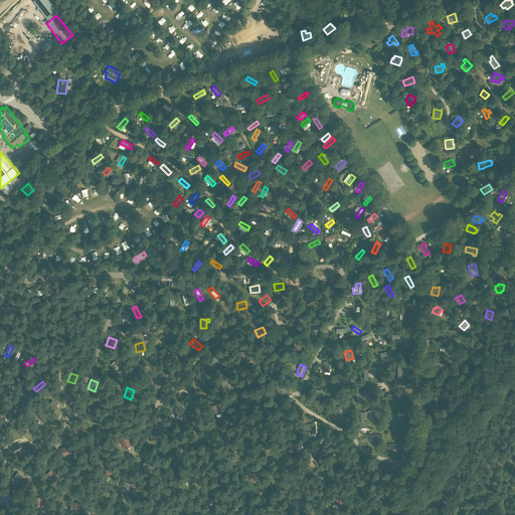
[(324,389),(321,389),(321,390),(316,389),(314,395),(323,397),(324,389)]
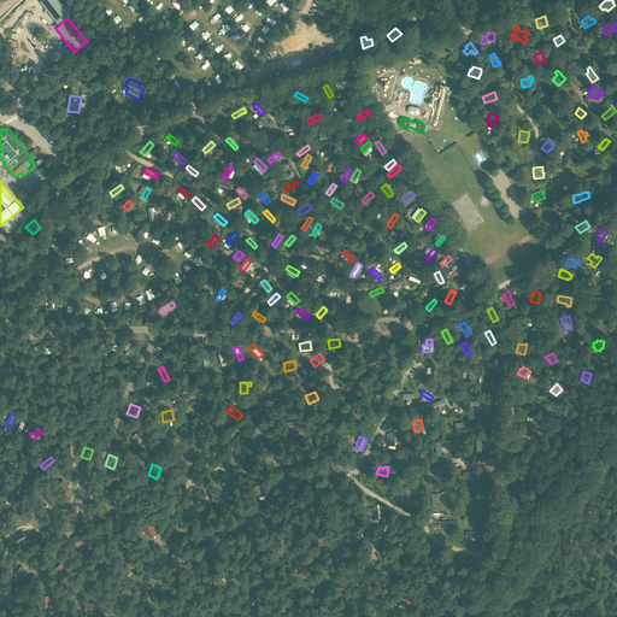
[(292,482),(288,482),(288,489),(297,488),(297,483),(298,483),(298,479),(291,480),(292,482)]
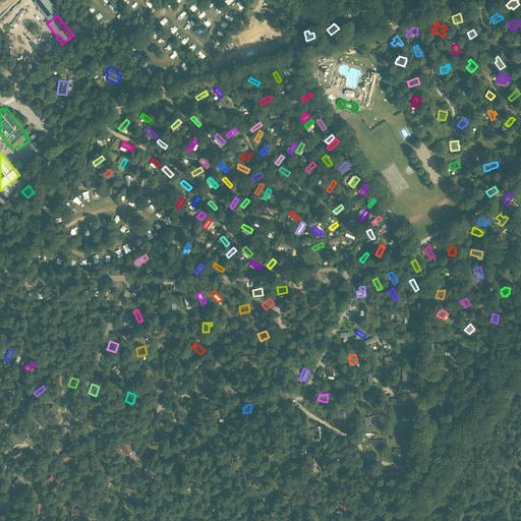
[(54,405),(49,409),(54,416),(60,412),(54,405)]
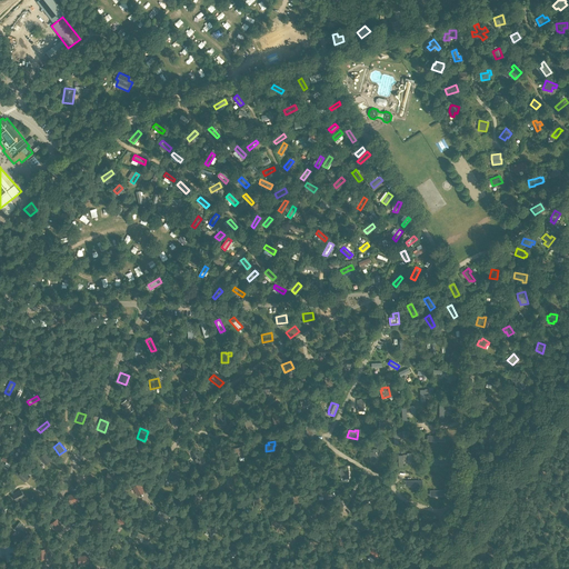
[(110,442),(101,448),(106,455),(113,450),(110,442)]
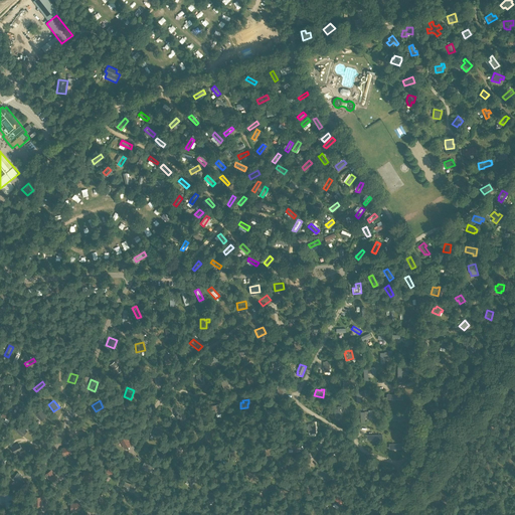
[(217,414),(222,413),(220,404),(211,406),(212,410),(215,409),(217,414)]
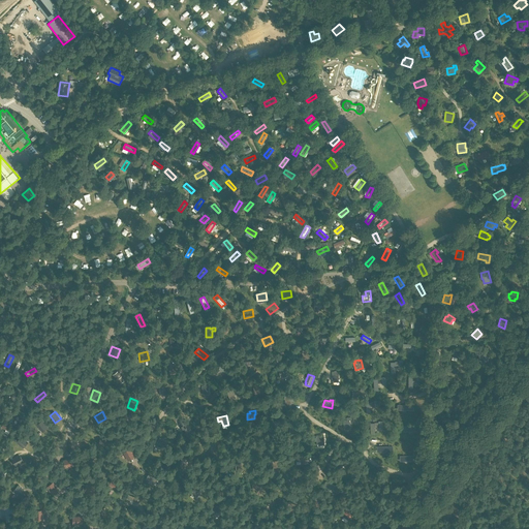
[(42,419),(36,425),(42,432),(49,427),(42,419)]
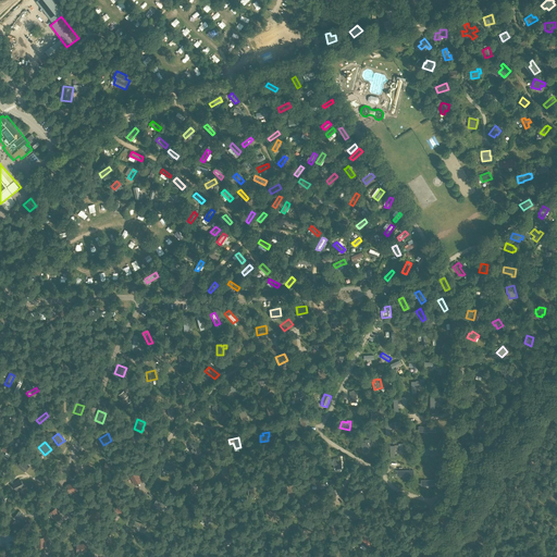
[(193,455),(201,452),(197,442),(188,446),(193,455)]
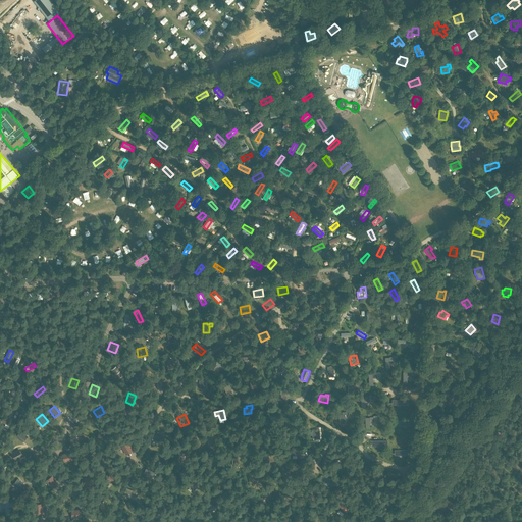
[(4,418),(2,421),(3,422),(6,424),(9,426),(10,426),(12,423),(4,418)]
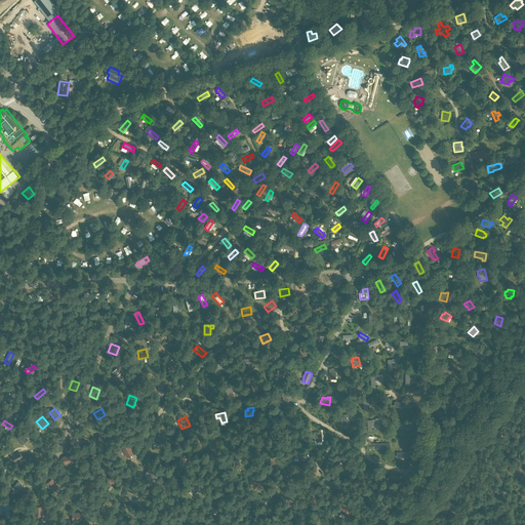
[(322,431),(314,432),(315,441),(316,441),(316,442),(322,442),(322,431)]
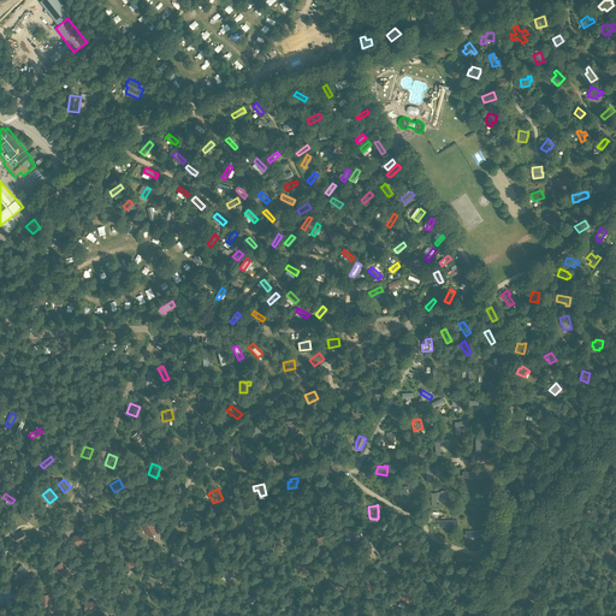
[(28,522),(33,515),(24,508),(19,515),(28,522)]
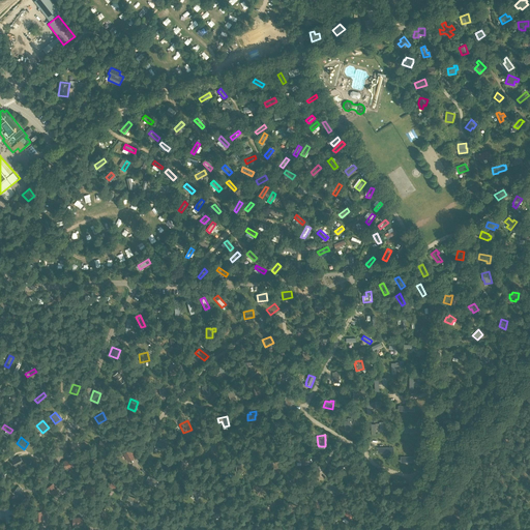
[(246,437),(237,438),(239,447),(248,446),(246,437)]
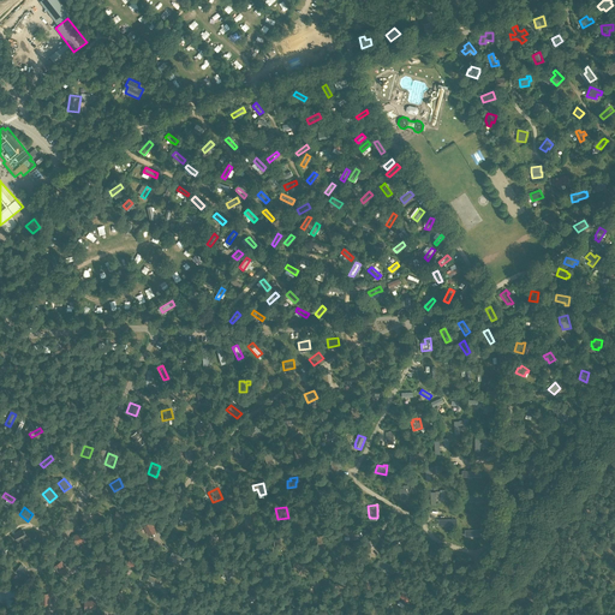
[(127,511),(117,508),(114,518),(125,520),(127,511)]
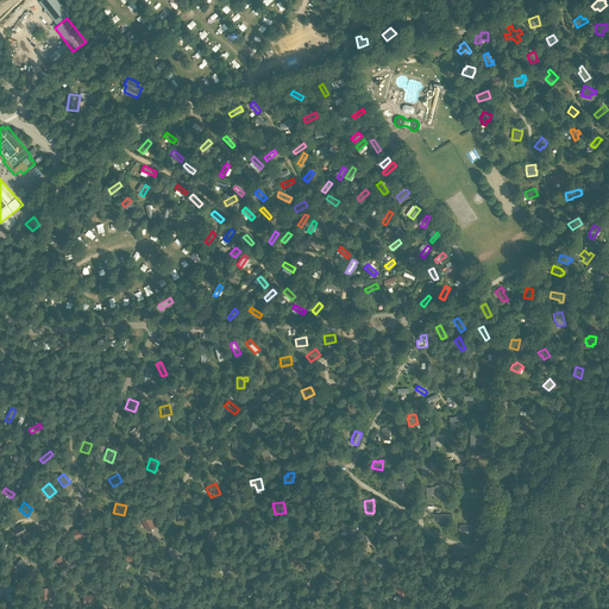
[(179,513),(188,518),(193,508),(183,503),(179,513)]
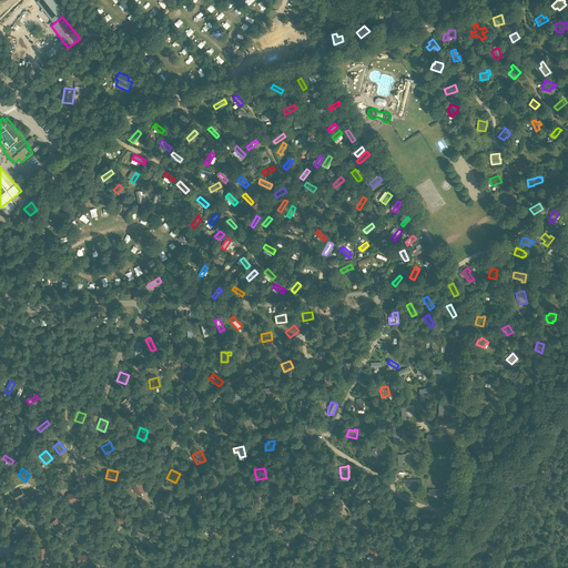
[(140,482),(132,486),(138,495),(145,490),(140,482)]
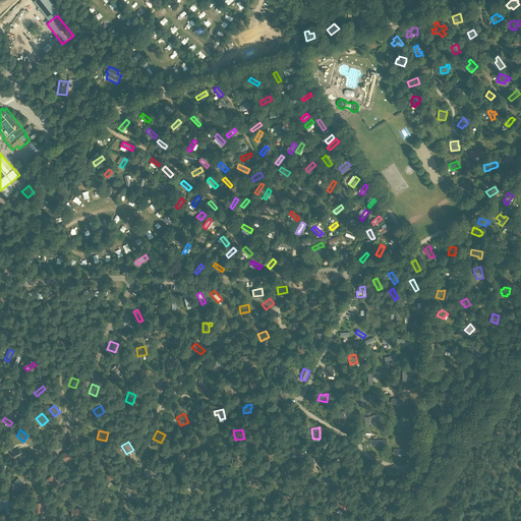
[(19,448),(12,452),(15,459),(23,455),(19,448)]
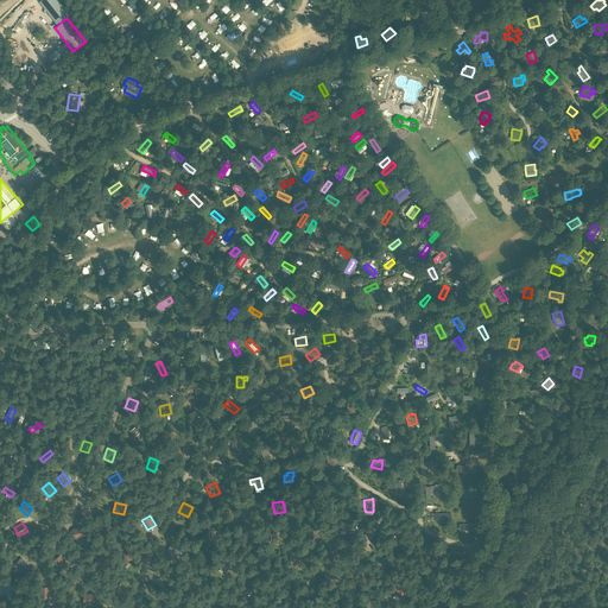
[(353,523),(341,524),(342,531),(346,530),(346,533),(354,532),(353,523)]
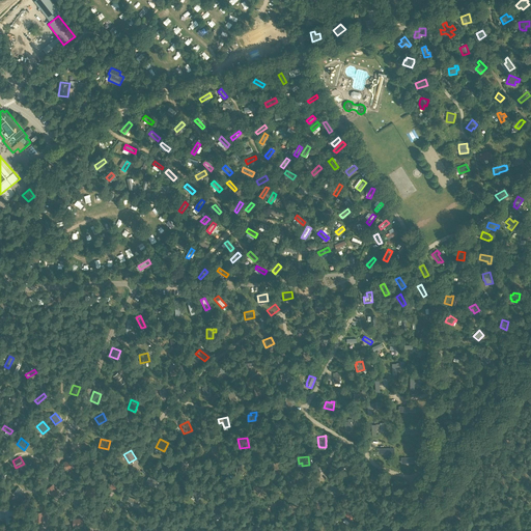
[(73,459),(63,462),(65,470),(75,468),(73,459)]
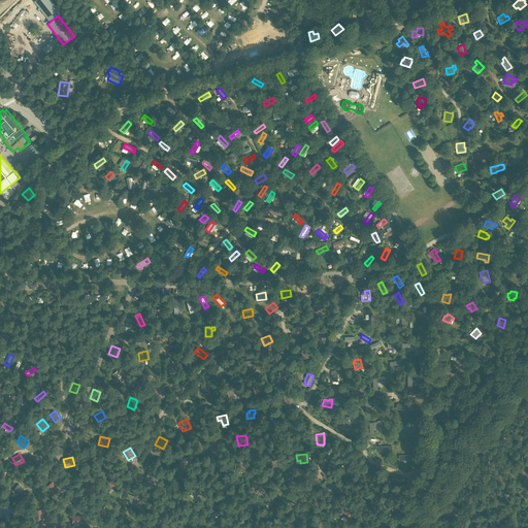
[(278,460),(272,460),(273,470),(279,469),(278,464),(282,464),(281,460),(278,460)]
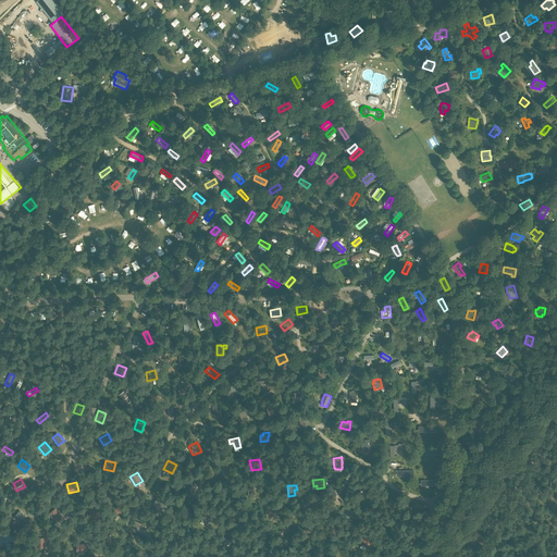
[(156,499),(153,504),(165,509),(168,505),(156,499)]
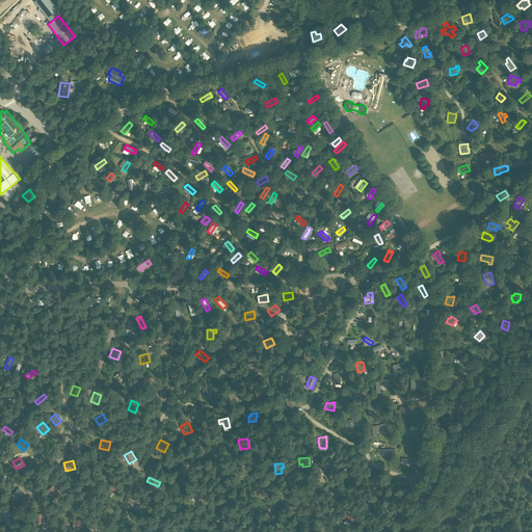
[(377,477),(375,481),(387,486),(389,481),(377,477)]
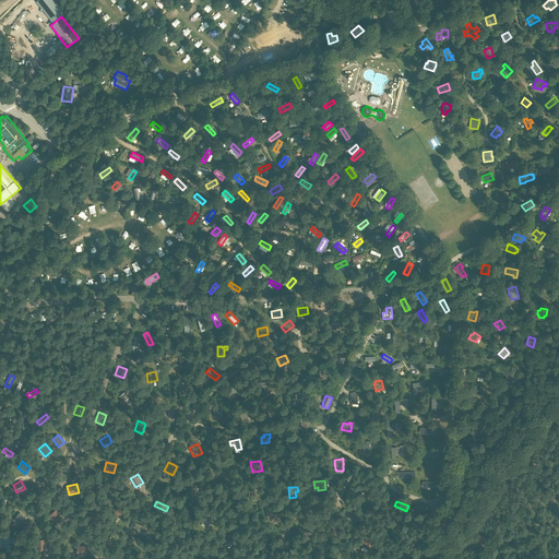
[(329,506),(323,518),(329,520),(333,508),(329,506)]
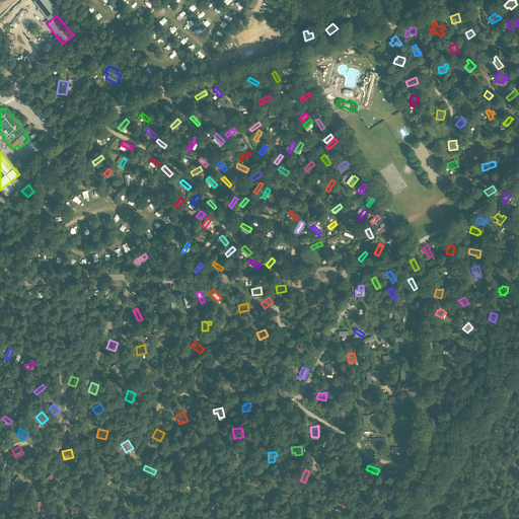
[(118,473),(109,470),(106,478),(116,482),(118,473)]
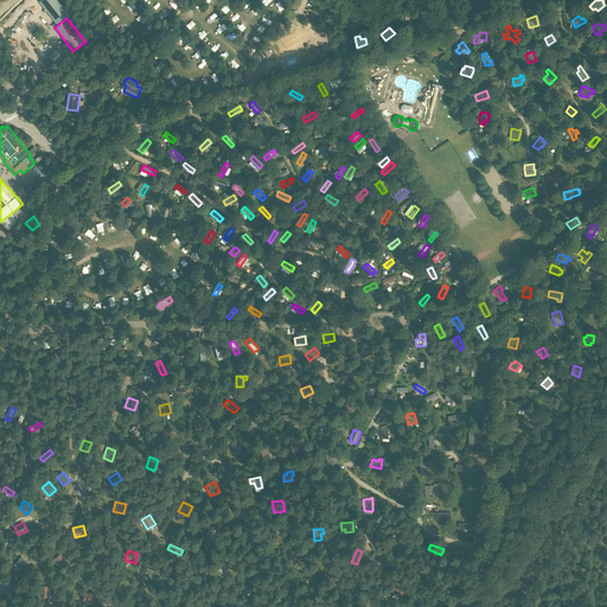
[(61,553),(53,558),(59,568),(68,562),(61,553)]
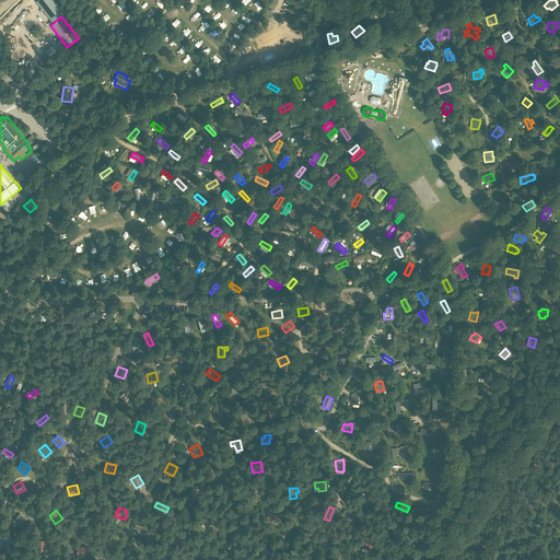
[(346,510),(343,514),(356,520),(358,515),(346,510)]
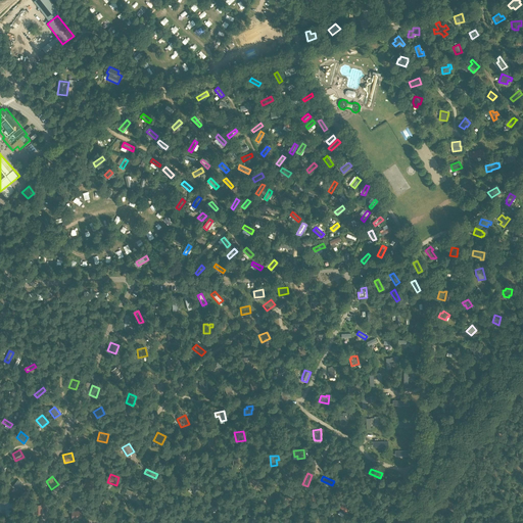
[(85,478),(83,485),(92,488),(94,481),(85,478)]
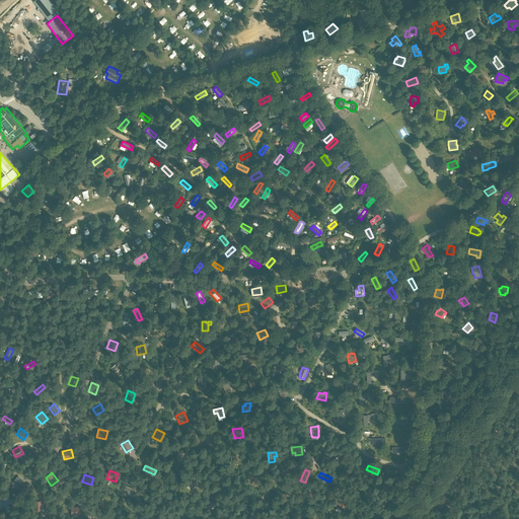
[(191,478),(193,479),(190,485),(194,488),(201,479),(194,474),(191,478)]
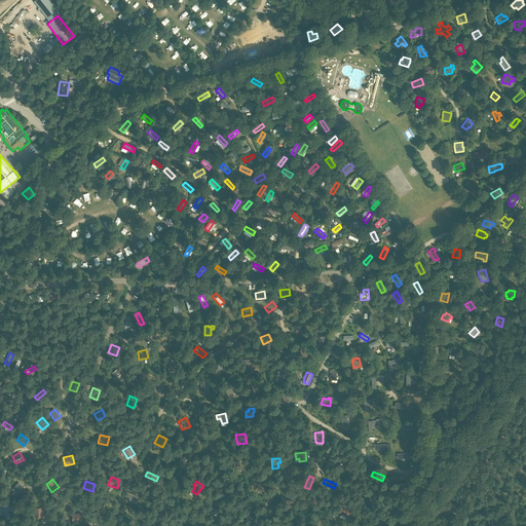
[(255,486),(256,490),(262,489),(260,482),(256,483),(256,481),(251,482),(252,486),(255,486)]
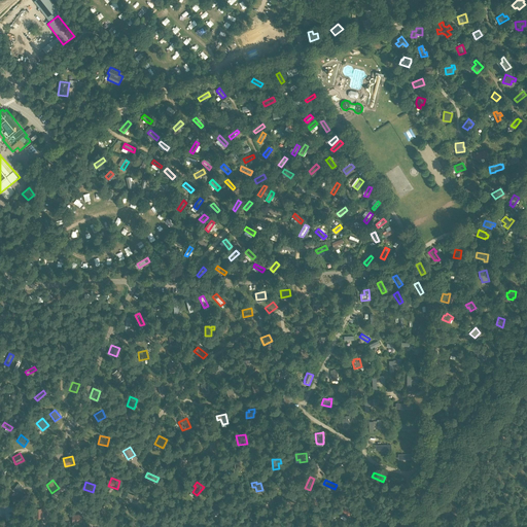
[(26,490),(18,484),(13,490),(22,496),(26,490)]
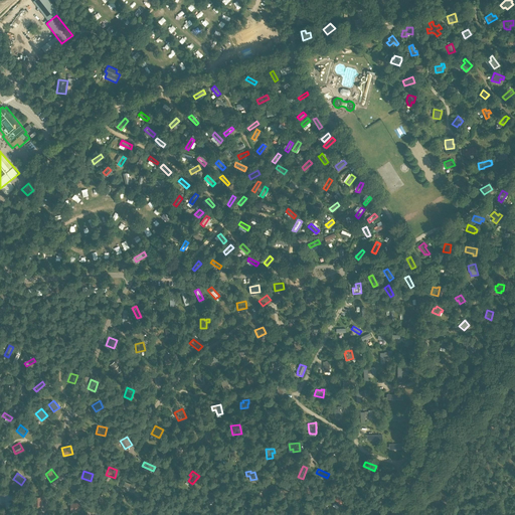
[(125,482),(124,486),(135,490),(137,486),(125,482)]
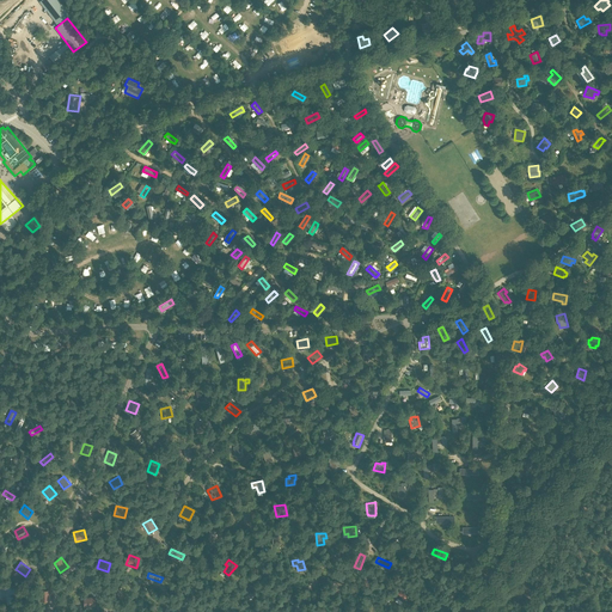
[(344,581),(334,581),(332,592),(341,593),(341,586),(344,586),(344,581)]
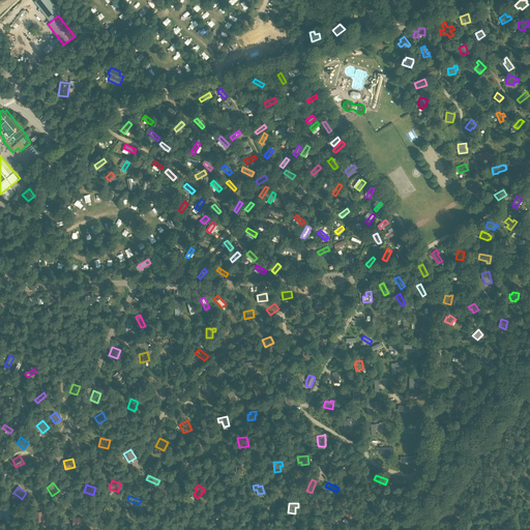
[(341,517),(344,519),(344,518),(348,521),(352,516),(350,514),(352,512),(347,508),(341,517)]
